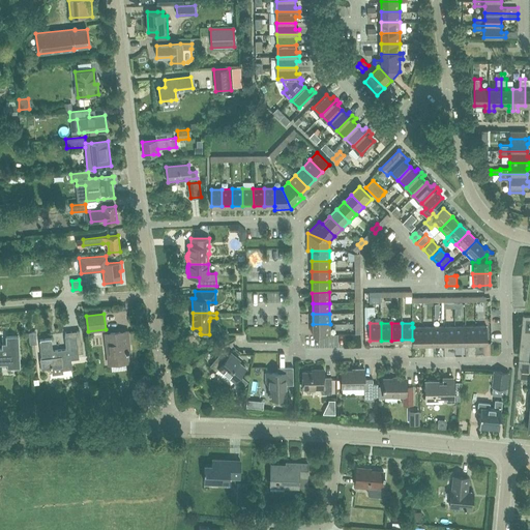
[(330,324),(313,324),(313,334),(330,334),(330,324)]
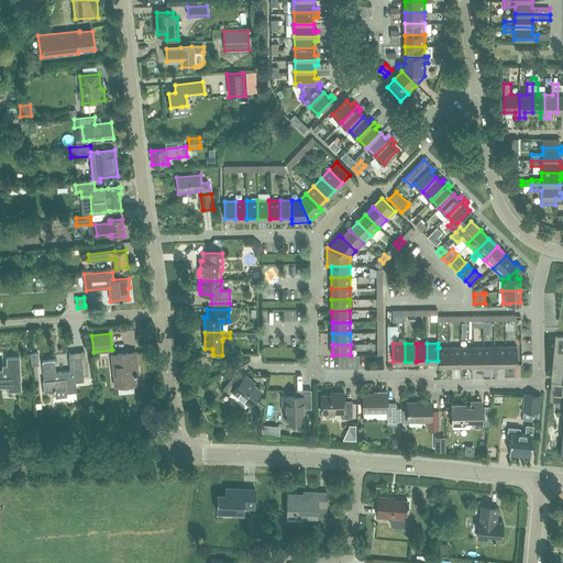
[(449,346),(439,348),(438,348),(438,361),(438,365),(450,365),(449,346)]
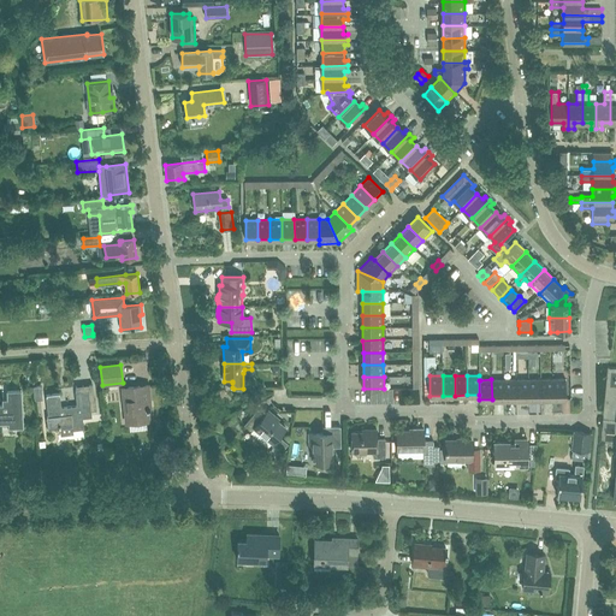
[(504,379),(491,379),(492,400),(504,400),(504,379)]
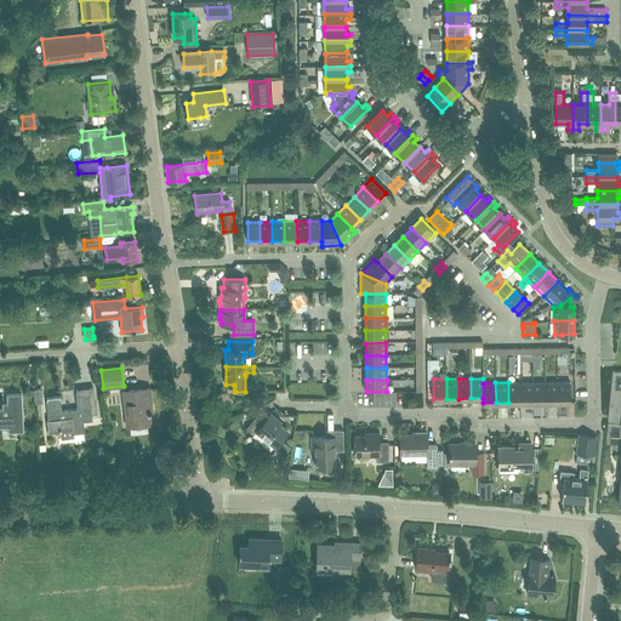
[(520,403),(520,382),(508,382),(508,403),(520,403)]
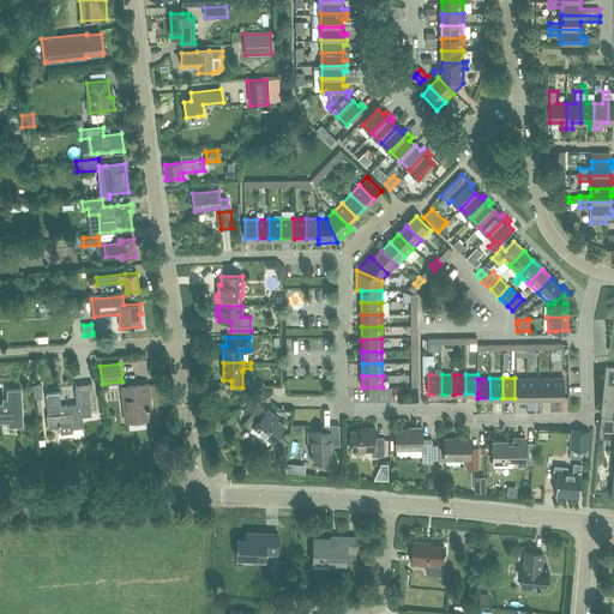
[(527,398),(527,378),(515,378),(515,398),(527,398)]
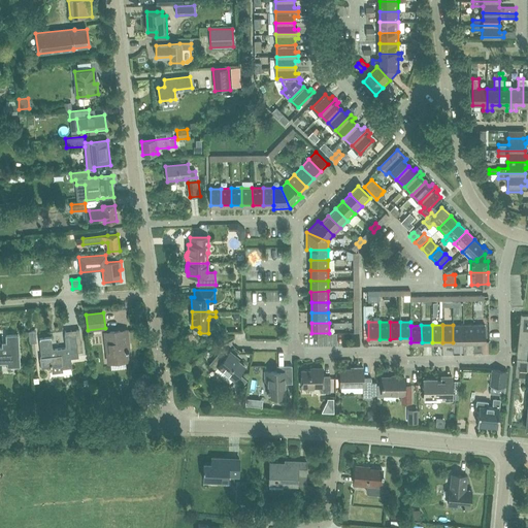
[(463,342),(463,325),(453,325),(453,342),(463,342)]
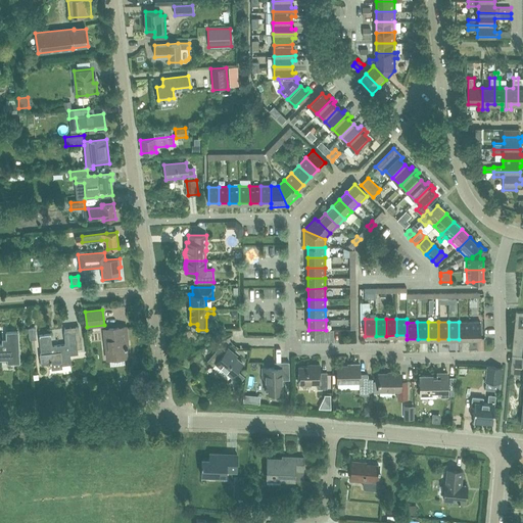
[(470,339),(469,322),(459,322),(459,339),(470,339)]
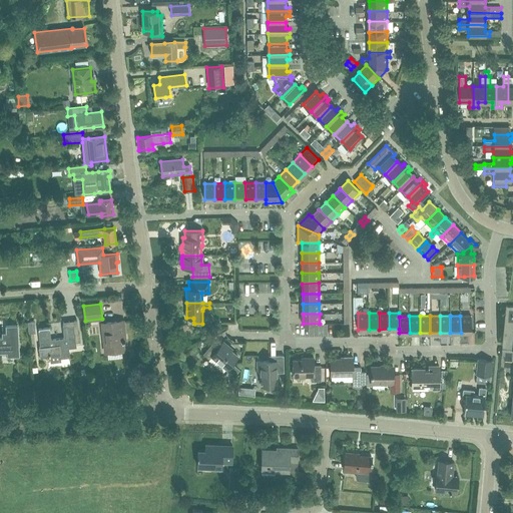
[(471,316),(460,316),(461,333),(471,332),(471,316)]
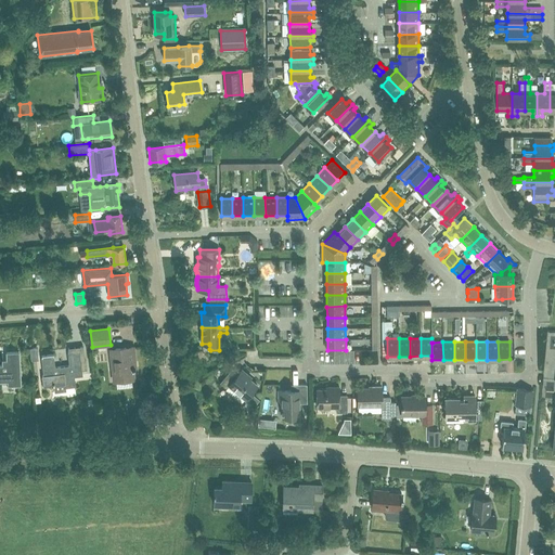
[(42,356),(42,357),(44,375),(42,375),(43,387),(53,386),(53,388),(55,387),(55,386),(65,384),(65,387),(75,386),(74,376),(82,375),(81,370),(87,369),(86,361),(85,361),(84,346),(68,348),(68,351),(67,351),(69,365),(55,368),(54,353),(42,356)]
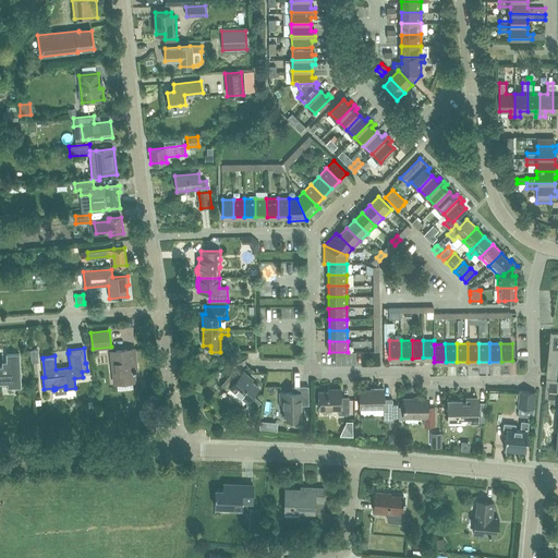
[(116,383),(124,381),(135,380),(133,372),(135,372),(133,348),(111,351),(116,383)]
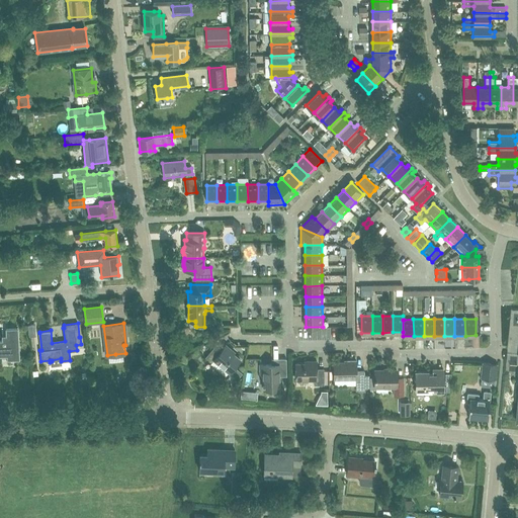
[(27,325),(28,329),(29,336),(35,336),(34,326),(33,324),(27,325)]
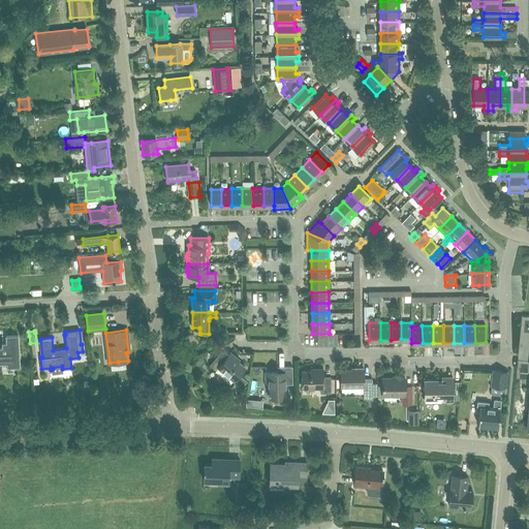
[(19,355),(18,345),(17,335),(6,335),(7,347),(0,346),(0,363),(7,363),(8,367),(21,366),(20,355),(19,355)]
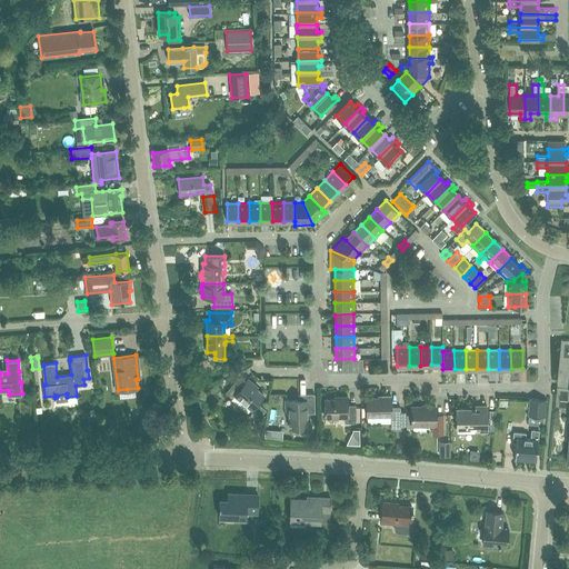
[(232,398),(235,395),(252,409),(263,395),(252,386),(253,383),(247,379),(246,381),(239,376),(226,392),(232,398)]
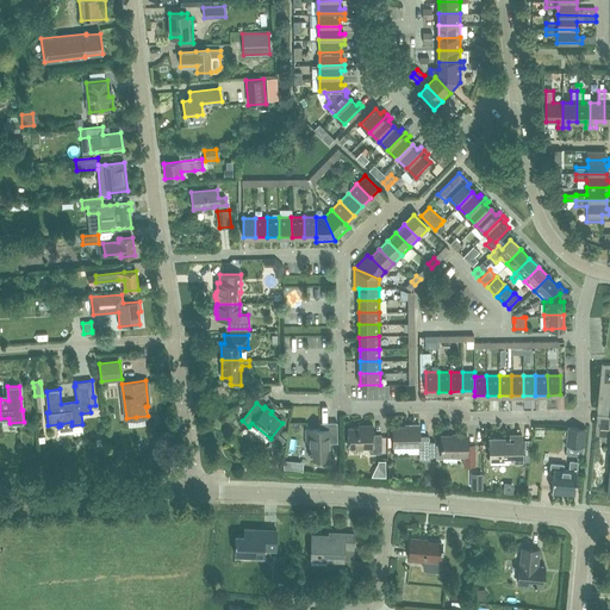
[(310,453),(310,459),(329,458),(329,443),(337,442),(337,422),(328,423),(328,429),(306,429),(306,444),(310,444),(310,452),(309,452),(309,453),(310,453)]
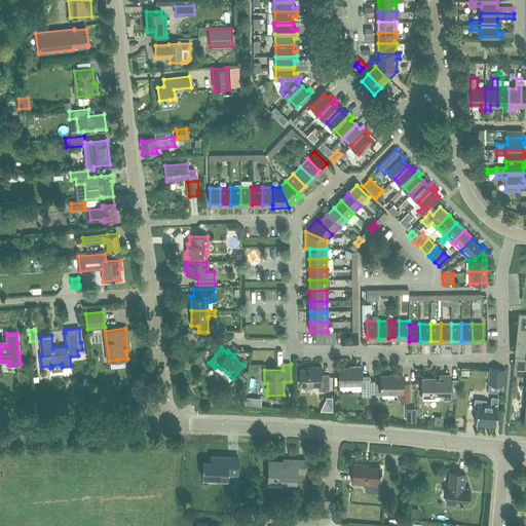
[(300,369),(300,385),(318,385),(318,390),(329,390),(329,374),(322,374),(322,366),(315,367),(316,369),(300,369)]
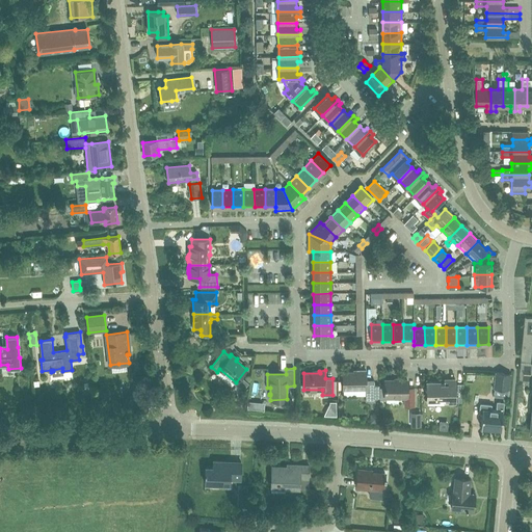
[(353,372),(343,372),(343,390),(344,390),(344,388),(353,388),(353,390),(365,389),(366,401),(374,401),(374,380),(366,380),(366,370),(356,370),(356,372),(353,372)]
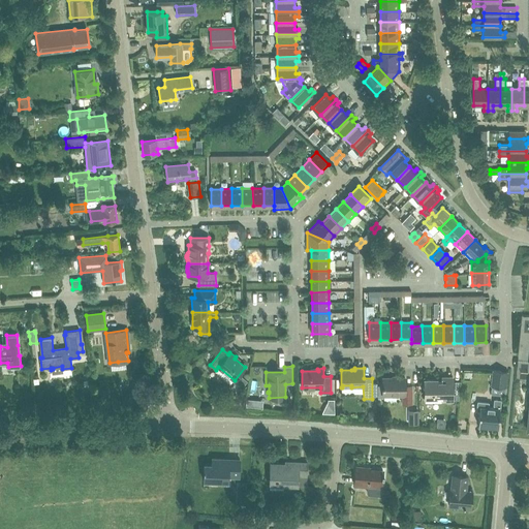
[(491,386),(498,387),(506,387),(508,372),(493,370),(491,386)]
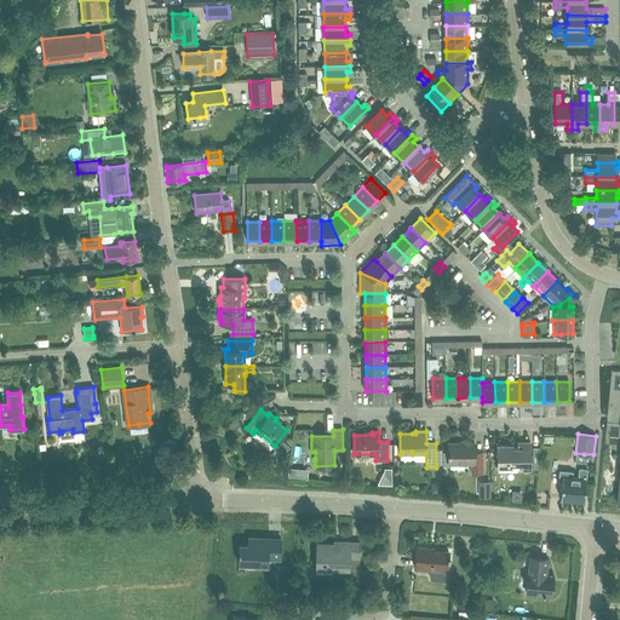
[(448,463),(471,463),(471,472),(483,472),(483,452),(475,452),(475,442),(448,443),(448,463)]
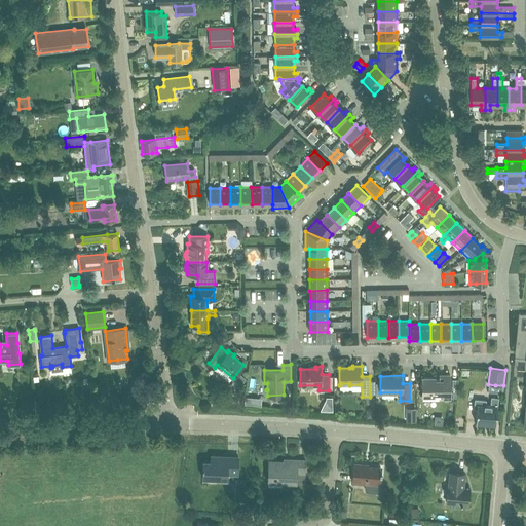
[(422,397),(439,396),(440,399),(450,399),(450,375),(439,375),(439,380),(436,380),(436,377),(421,378),(422,397)]
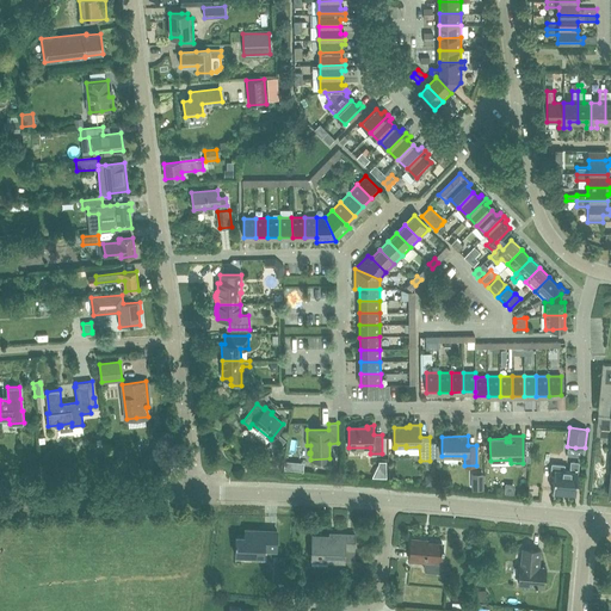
[(390,457),(380,457),(380,473),(390,473),(390,457)]
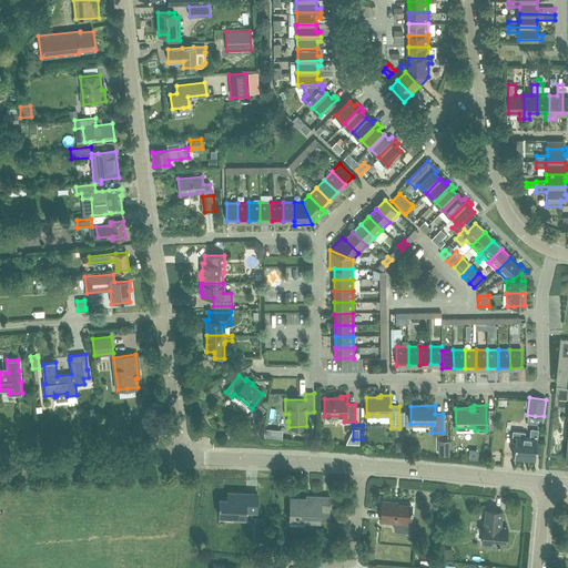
[(537,429),(530,429),(529,435),(530,435),(530,438),(524,437),(524,433),(513,430),(511,440),(515,442),(514,456),(535,457),(537,429)]
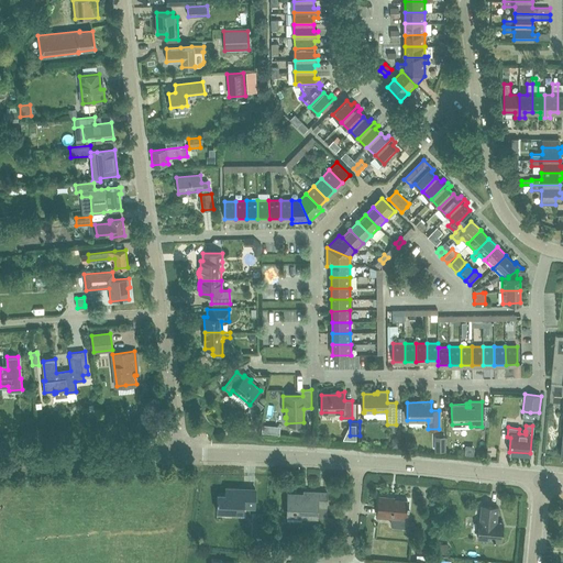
[(445,437),(435,437),(435,451),(445,451),(445,437)]
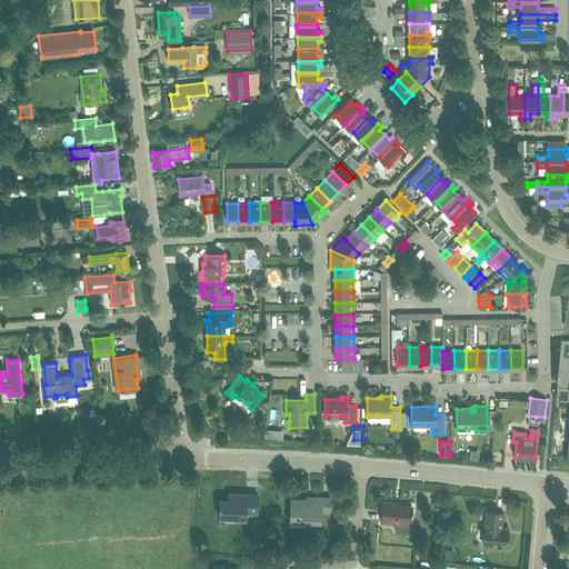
[(258,493),(257,493),(257,497),(239,497),(239,493),(228,492),(228,499),(220,499),(219,517),(228,518),(228,516),(235,516),(233,521),(246,521),(246,512),(257,513),(258,493)]
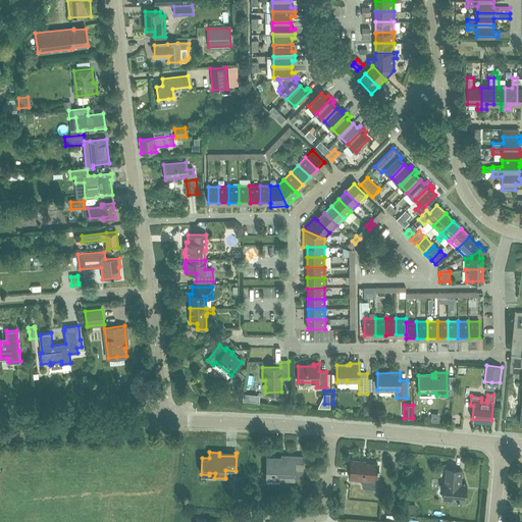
[(280,478),(295,478),(295,469),(302,470),(303,456),(294,456),(294,459),(281,458),(266,457),(266,477),(266,482),(280,483),(280,478)]
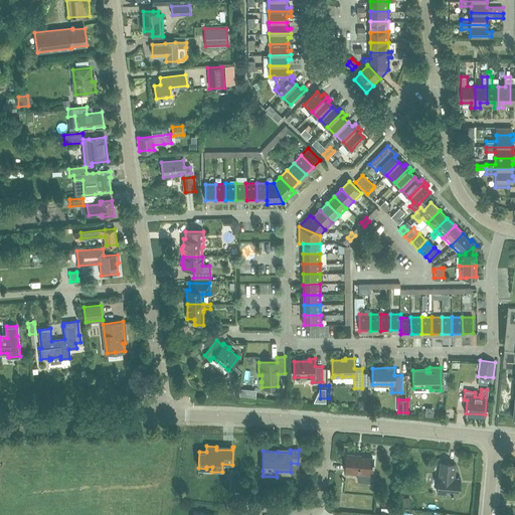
[(370,480),(371,475),(373,458),(357,456),(357,455),(347,454),(345,472),(358,474),(357,479),(358,481),(360,482),(367,483),(369,482),(370,480)]
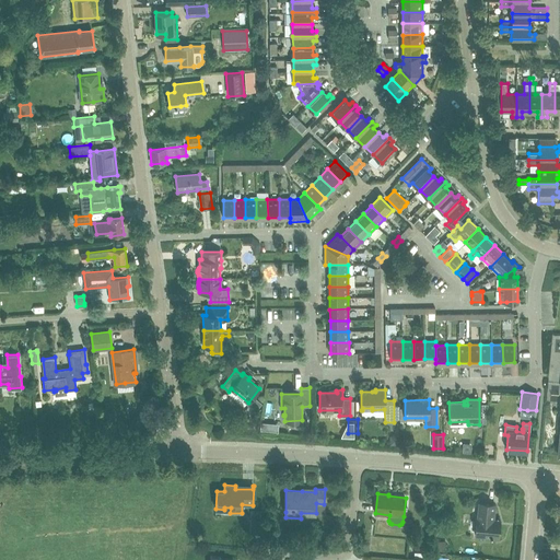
[(492,527),(493,520),(494,504),(479,503),(478,517),(477,517),(475,535),(498,537),(499,528),(492,527)]
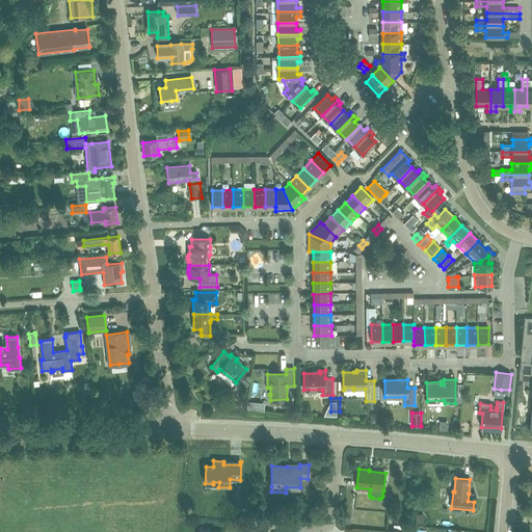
[(246,507),(247,498),(239,498),(238,507),(246,507)]
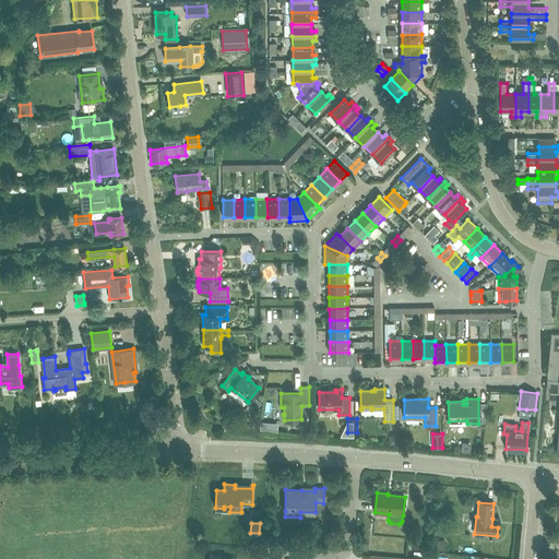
[(425,548),(424,536),(413,536),(414,548),(425,548)]
